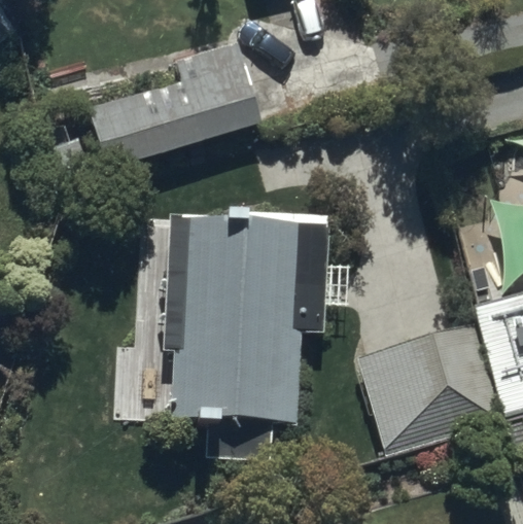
[(0,0),(0,41),(29,16),(15,0),(0,0)]
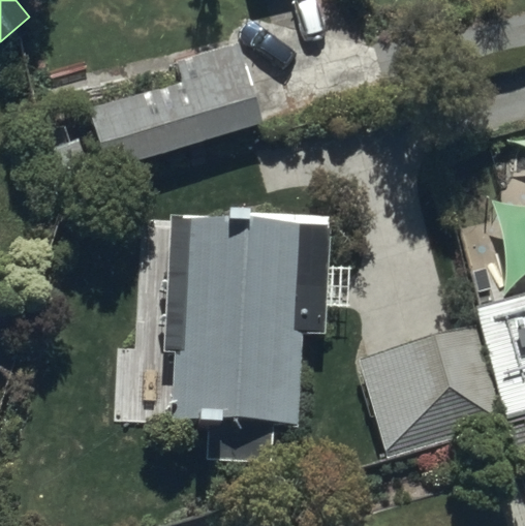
[(90,104),(109,168),(263,125),(240,45),(178,63),(182,79),(90,104)]
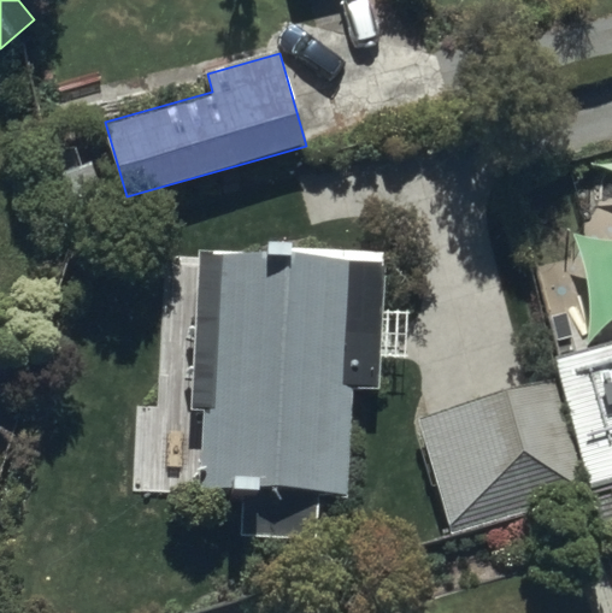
[(211,245),(211,252),(200,252),(194,410),(202,410),(200,488),(347,493),(351,389),(378,389),(380,358),(406,359),(407,310),(381,310),(382,258),(377,258),(377,251),(211,245)]
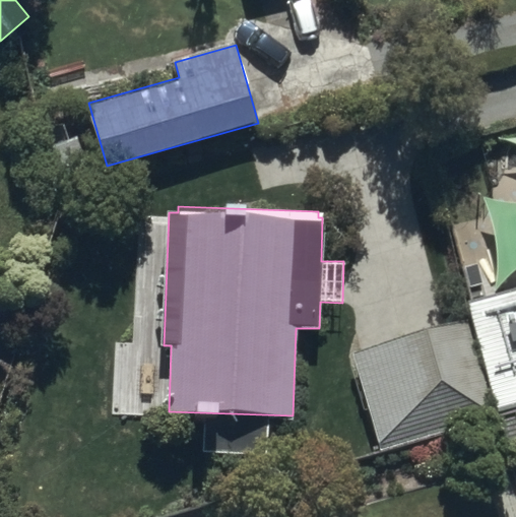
[(515,294),(473,305),(502,413),(515,409),(515,294)]
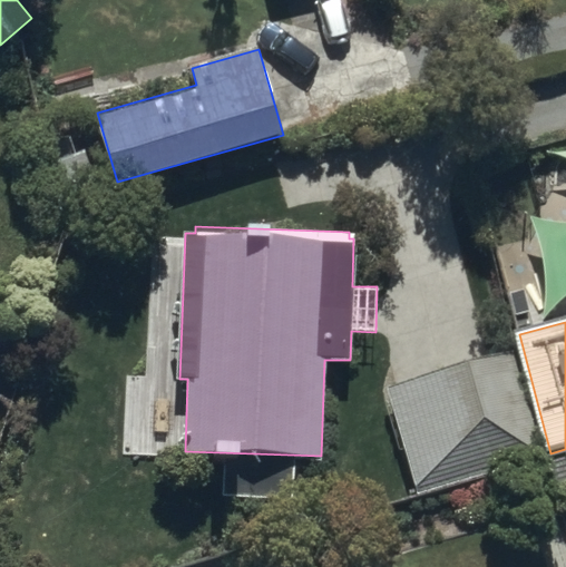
[(542,451),(509,349),(386,388),(417,489),(542,451)]
